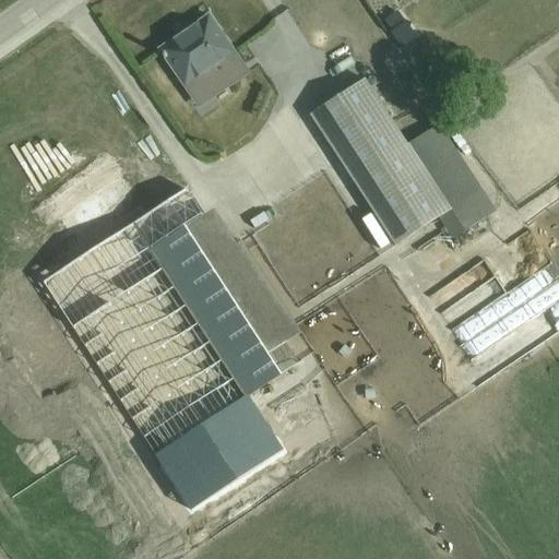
[(396,12),(384,21),(392,32),(390,34),(402,49),(416,39),(396,12)]
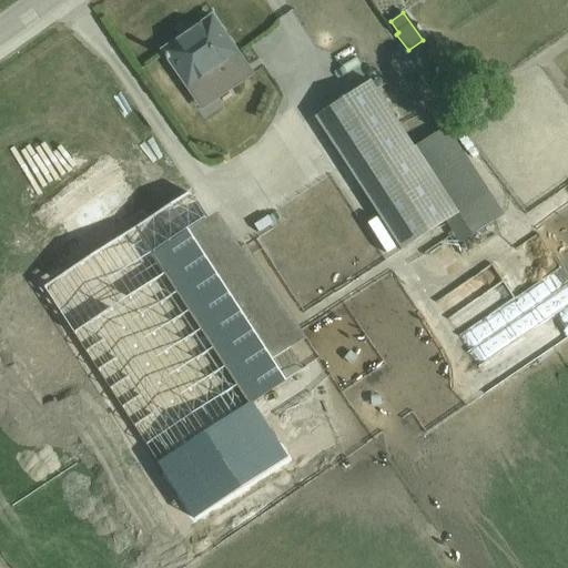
[(212,18),(162,52),(165,56),(164,57),(202,112),(253,77),(212,18)]
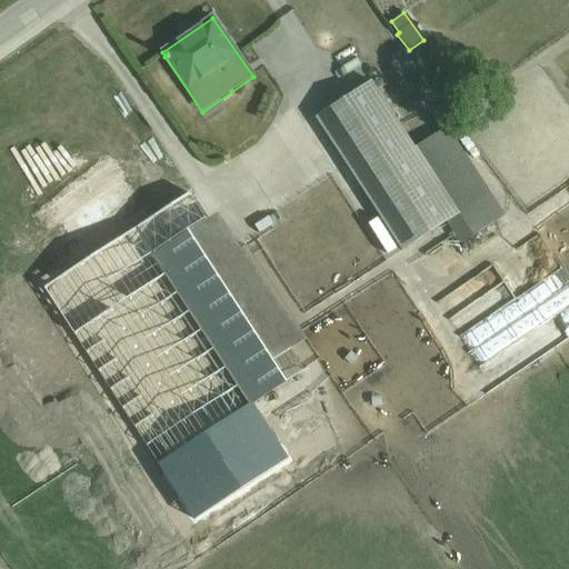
[(370,80),(315,117),(402,251),(412,245),(447,222),(462,245),(505,217),(447,128),(415,148),(370,80)]
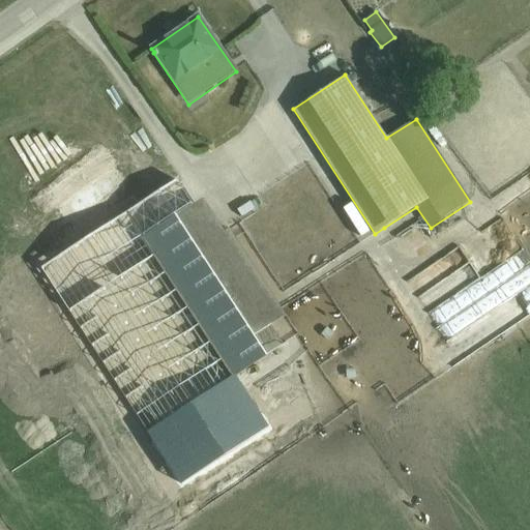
[(492,206),(526,181),(518,170),(483,196),(492,206)]
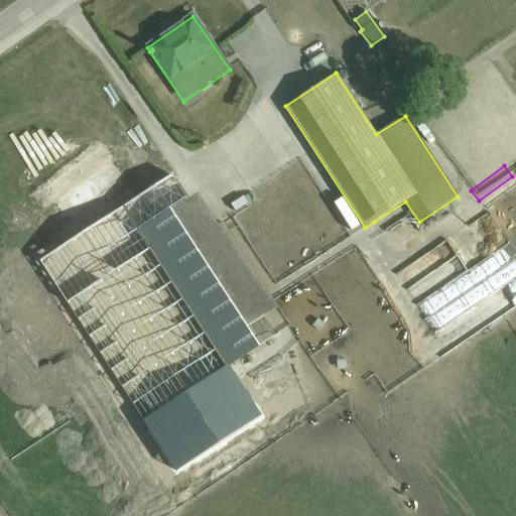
[(217,350),(263,318),(277,308),(224,224),(220,227),(199,194),(139,232),(217,350)]
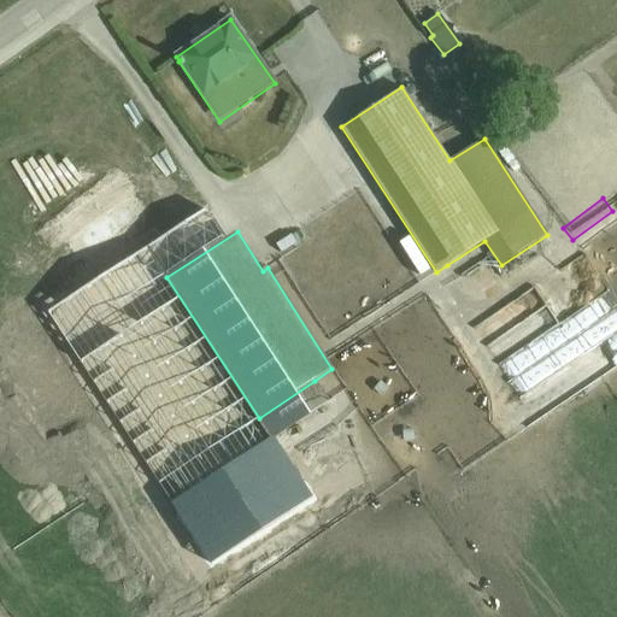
[(487,360),(547,322),(523,283),(463,322),(474,339),(472,339),(487,360)]
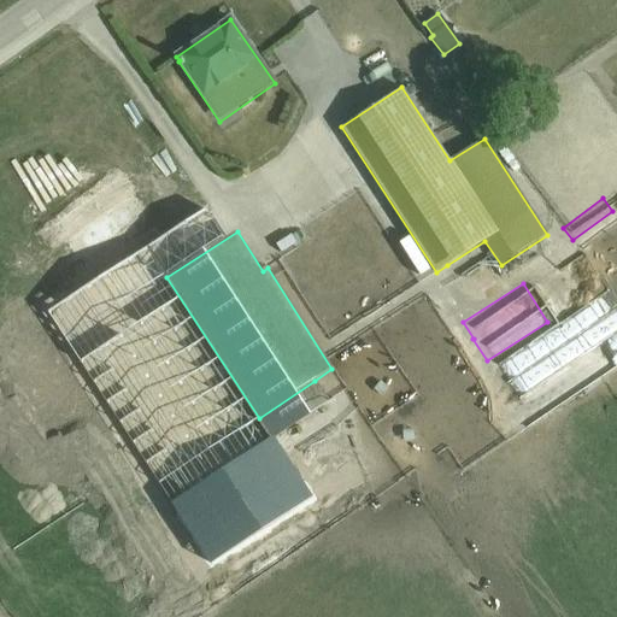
[(315,381),(259,418),(274,440),(330,404),(315,381)]
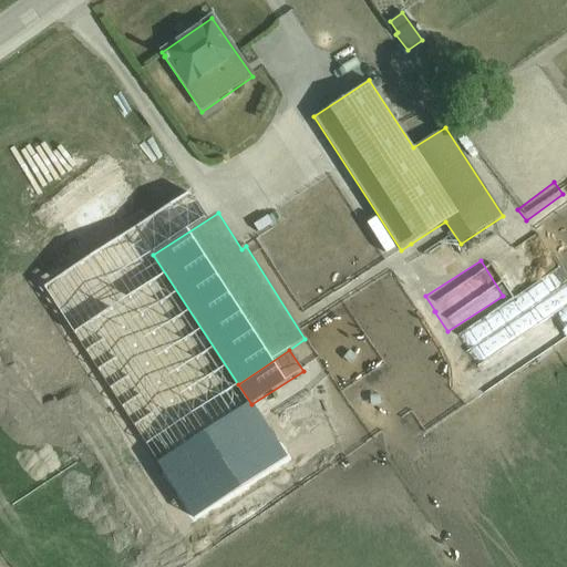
[(220,522),(255,503),(239,476),(259,464),(264,472),(272,467),(248,424),(186,460),(220,522)]
